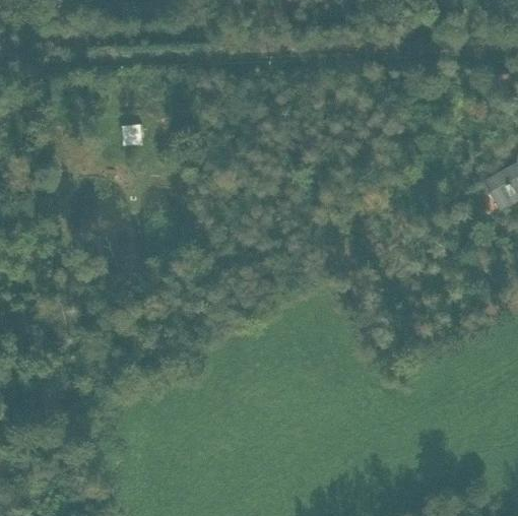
[(517,160),(486,179),(502,209),(517,201),(517,160)]
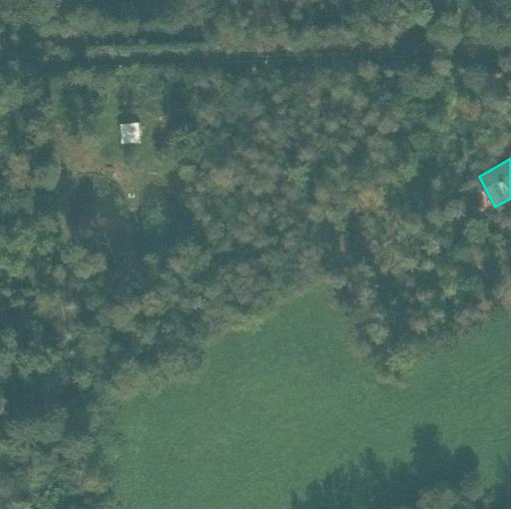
[(107,506),(116,505),(112,482),(103,483),(107,506)]
